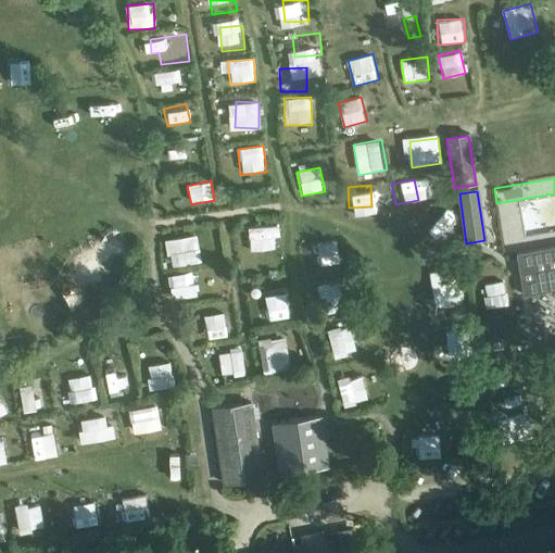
[(277,226),(248,227),(249,252),(278,251),(277,226)]
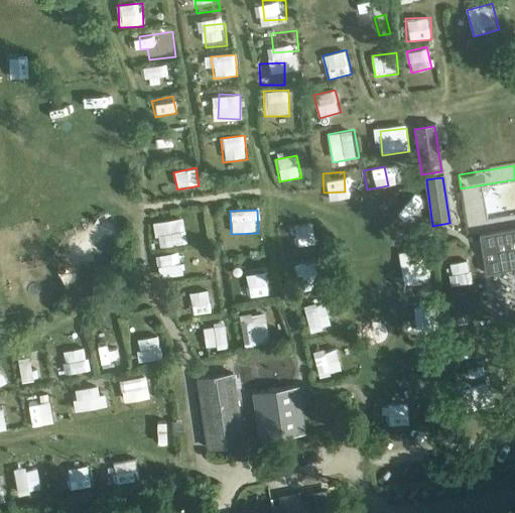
[(157,248),(186,245),(184,219),(154,222),(157,248)]
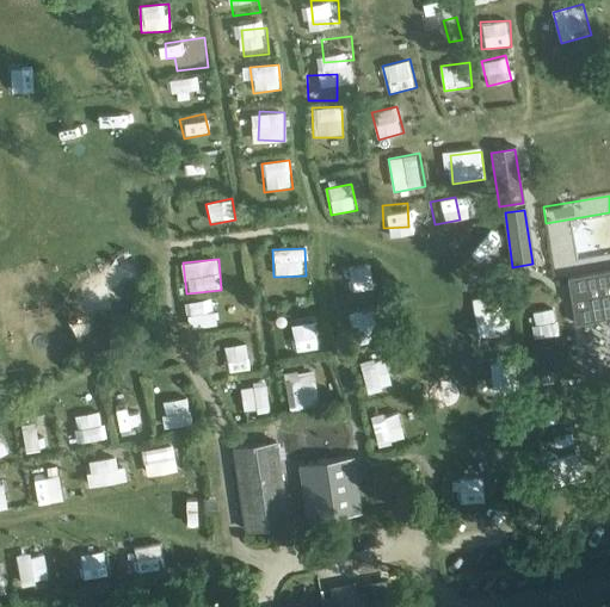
[(370,264),(338,268),(342,293),(375,289),(370,264)]
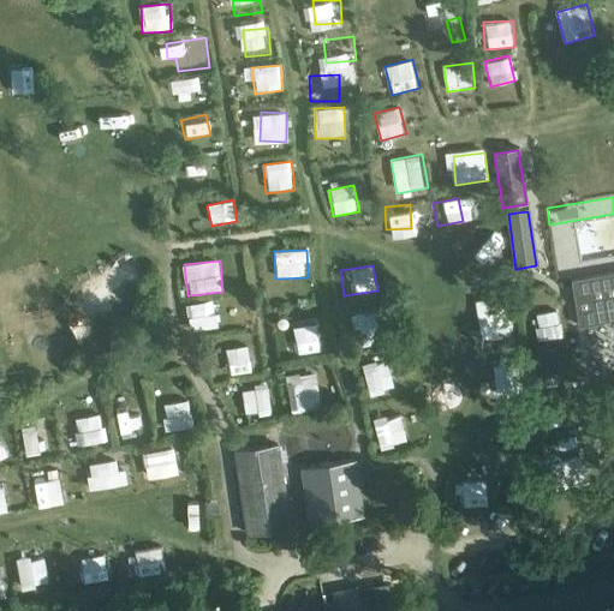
[(613,273),(571,281),(579,327),(609,322),(607,311),(613,309),(613,273)]
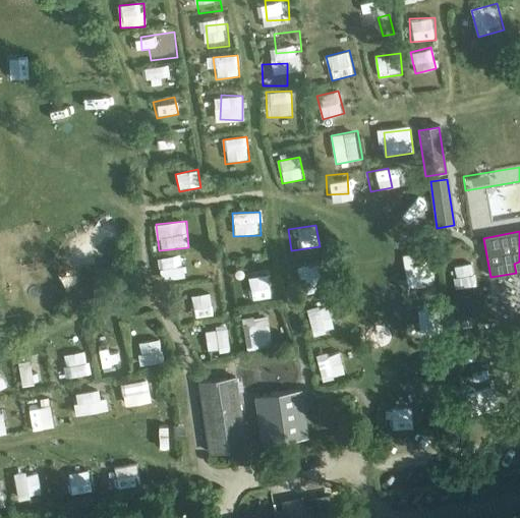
[(158,259),(161,281),(185,279),(182,255),(158,259)]
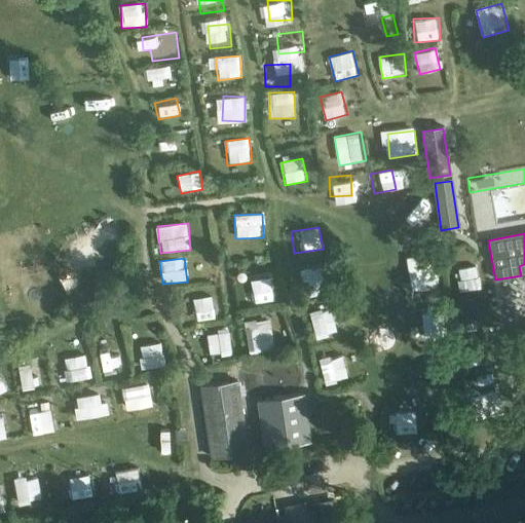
[(304,287),(325,278),(317,259),(297,266),(304,287)]
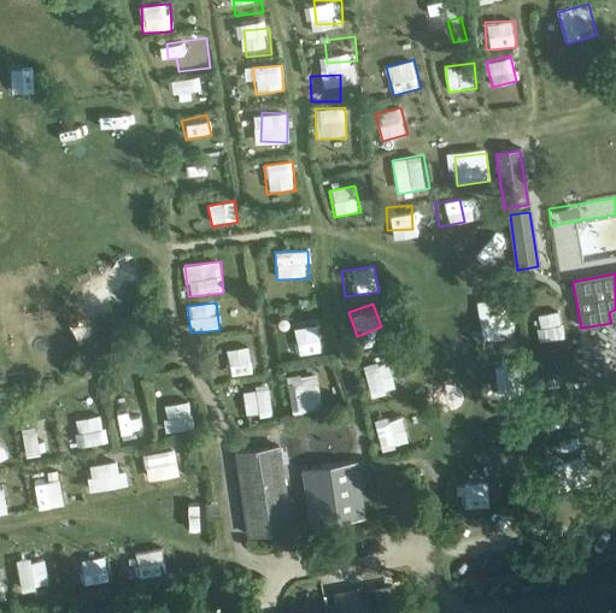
[(286,314),(287,342),(314,341),(312,313),(286,314)]
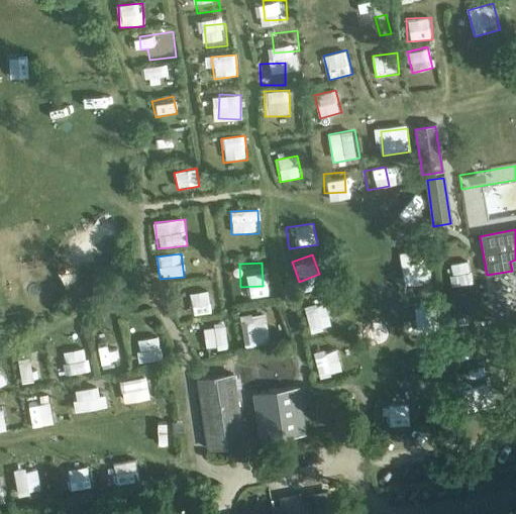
[(472,267),(455,267),(455,284),(472,284),(472,267)]
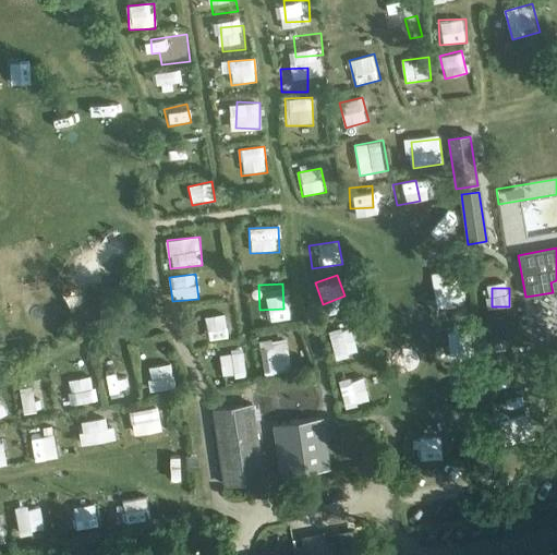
[(342,309),(321,315),(327,335),(348,328),(342,309)]
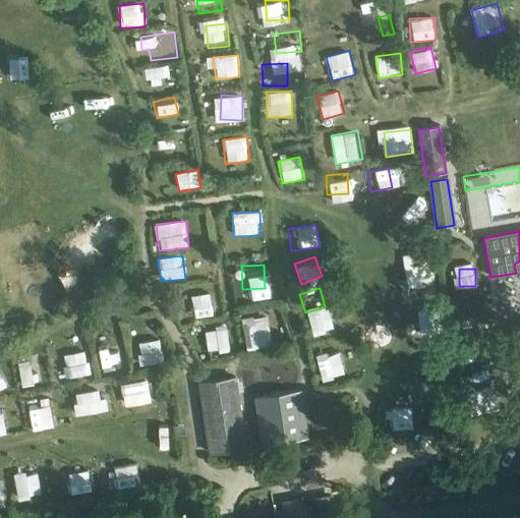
[(190,296),(193,319),(215,317),(212,293),(190,296)]
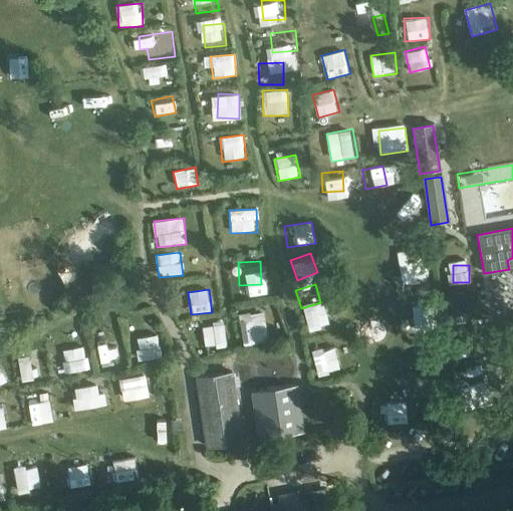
[(416,307),(415,330),(435,331),(436,307),(416,307)]
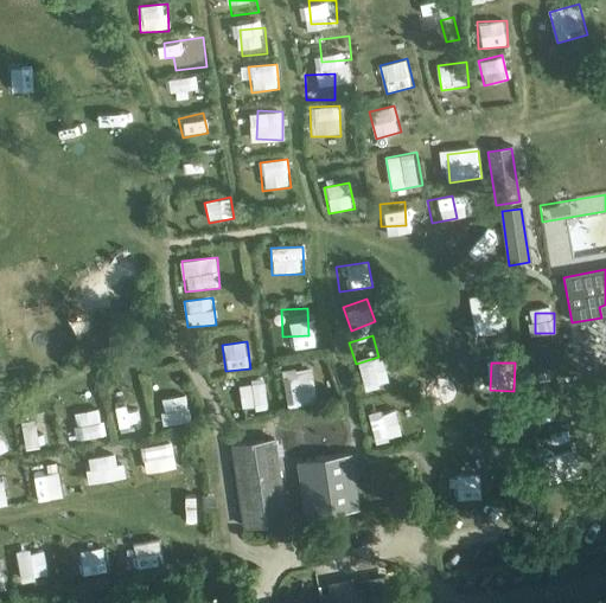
[(310,366),(279,372),(287,410),(318,403),(310,366)]
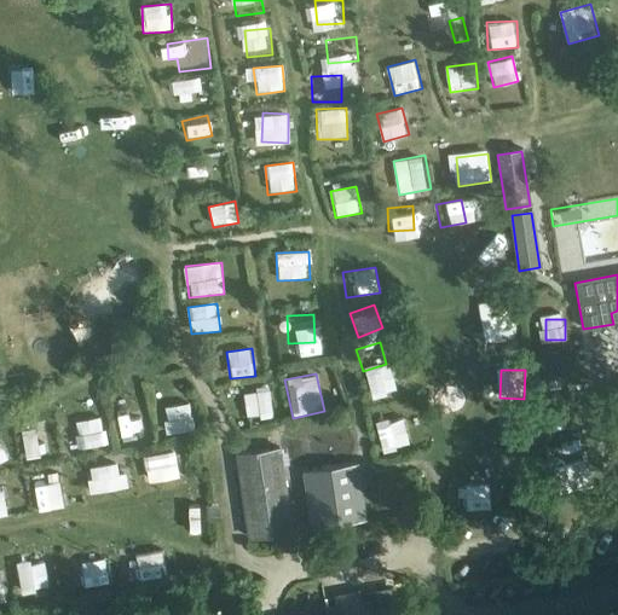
[(376,412),(400,404),(394,382),(370,390),(376,412)]
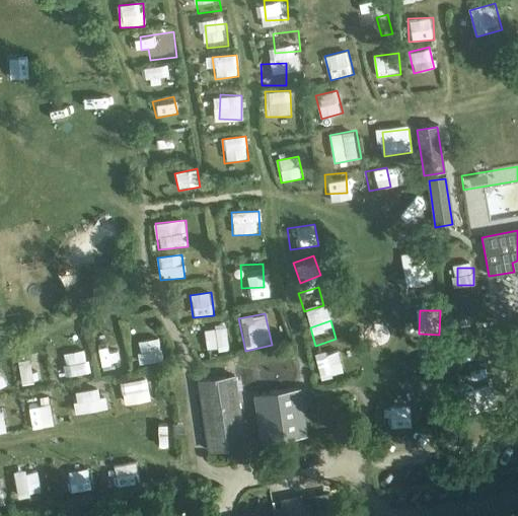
[(225,323),(204,326),(209,352),(230,349),(225,323)]
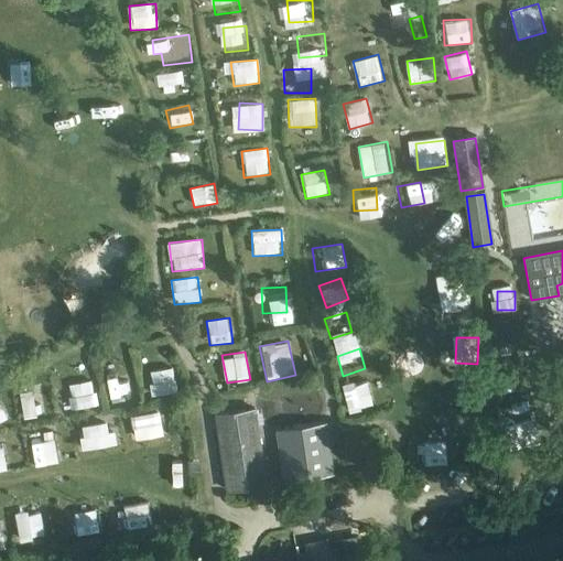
[(150,370),(151,396),(175,395),(174,369),(150,370)]
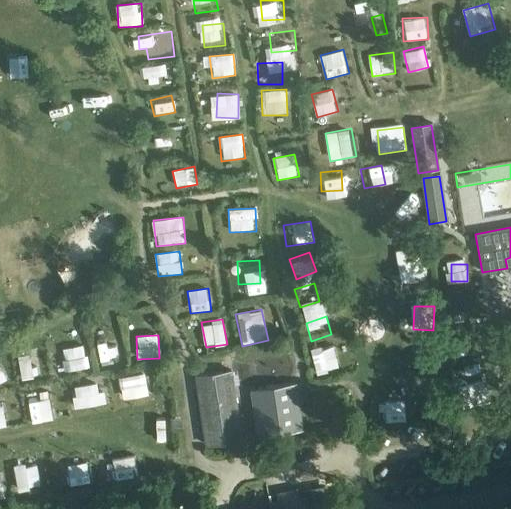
[(69,374),(92,369),(87,346),(64,350),(69,374)]
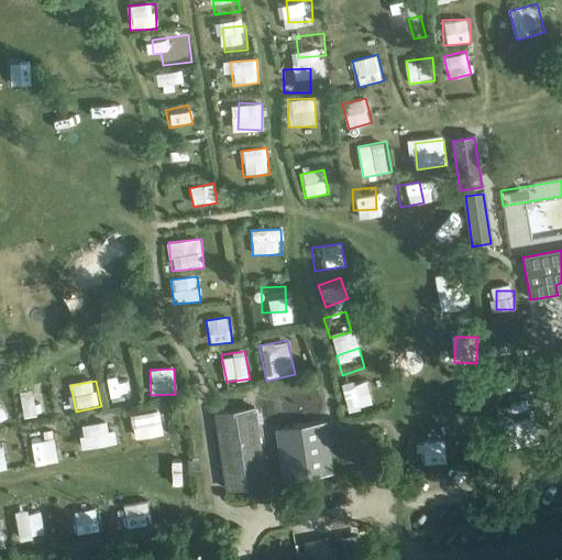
[(350,404),(368,398),(363,381),(344,387),(350,404)]
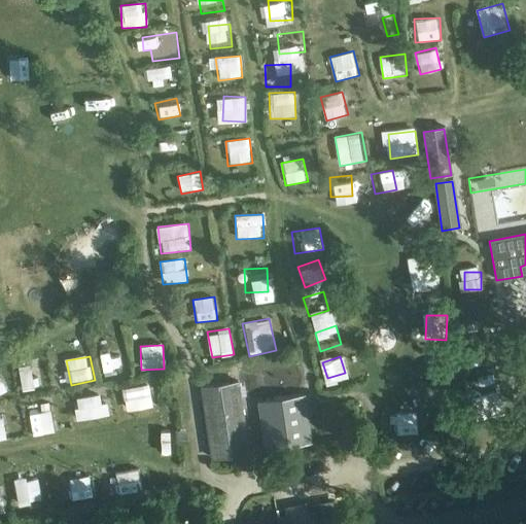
[(430,359),(431,378),(451,377),(450,358),(430,359)]
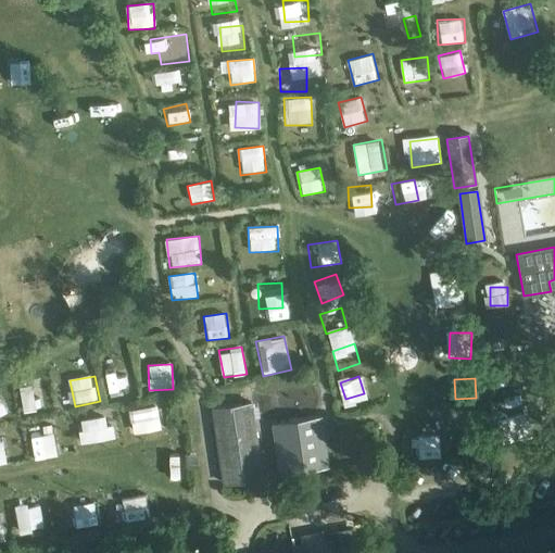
[(7,388),(13,414),(29,411),(24,384),(7,388)]
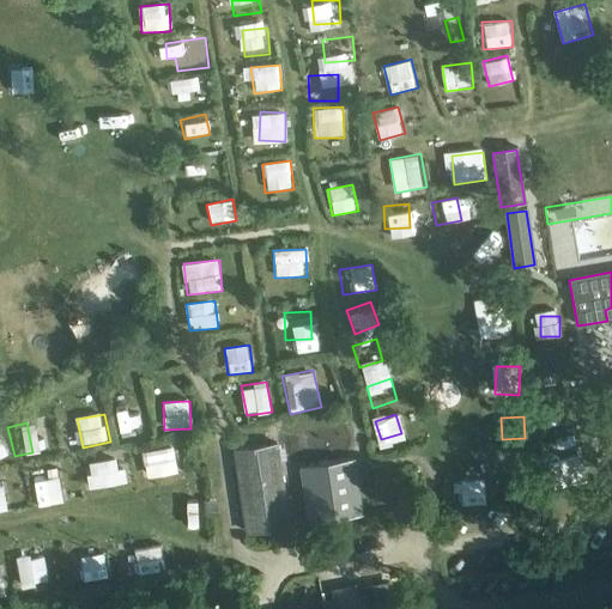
[(288,529),(276,446),(231,454),(244,535),(288,529)]
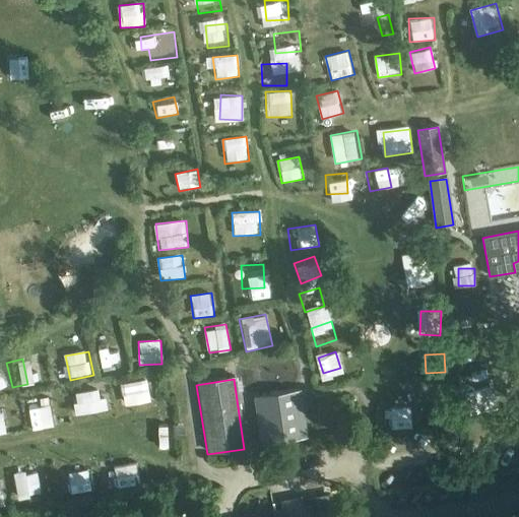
[(123,406),(150,403),(147,380),(120,383),(123,406)]
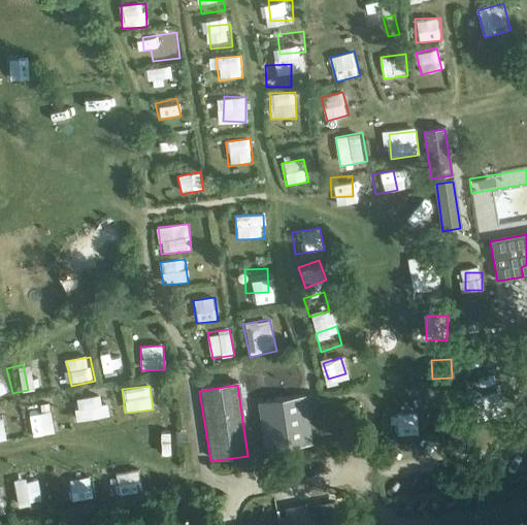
[(110,393),(83,398),(88,422),(114,417),(110,393)]
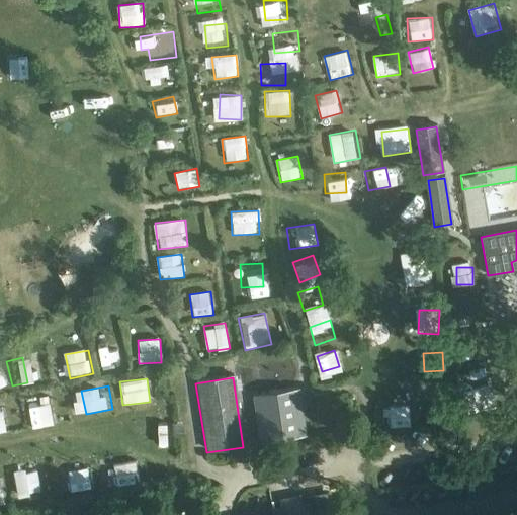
[(259,444),(305,437),(297,387),(251,394),(259,444)]
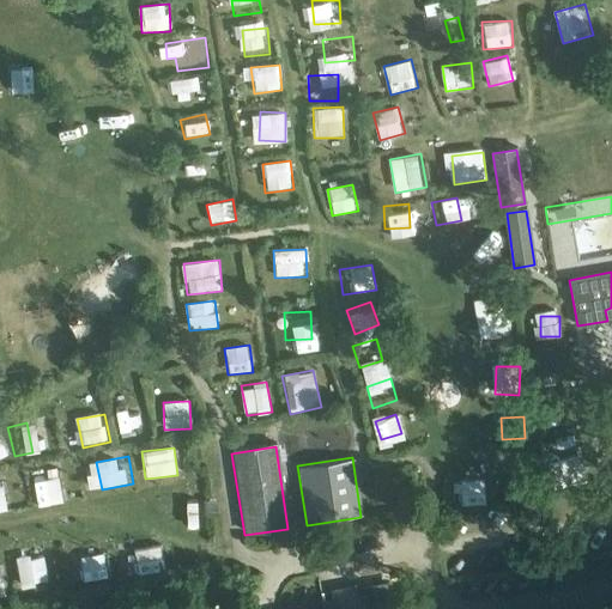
[(54,497),(85,492),(82,466),(52,469),(54,497)]
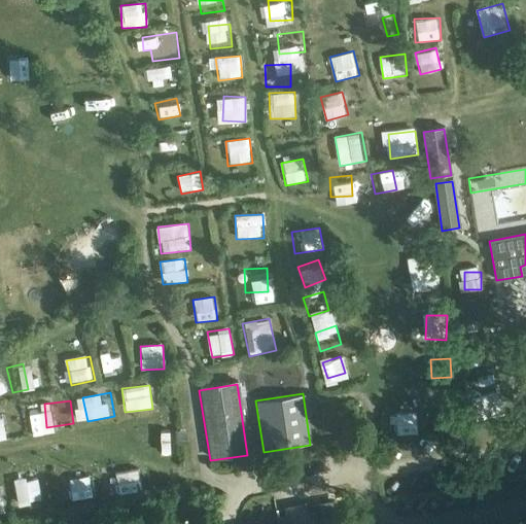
[(7,435),(33,432),(30,409),(5,412),(7,435)]
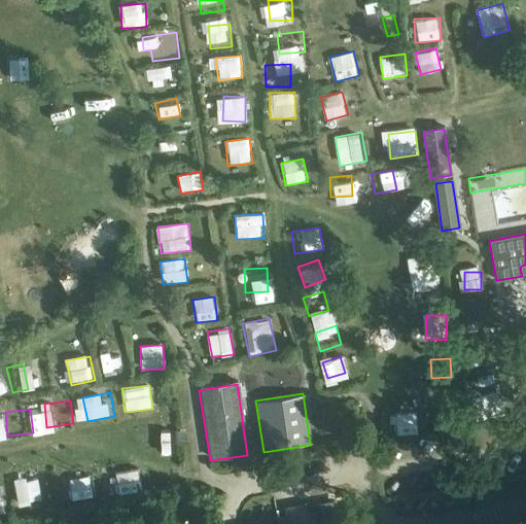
[(417,413),(399,414),(400,434),(418,433),(417,413)]
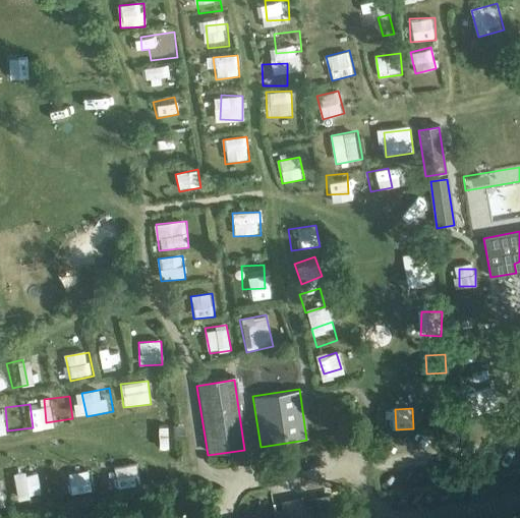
[(30,482),(31,501),(49,499),(48,480),(30,482)]
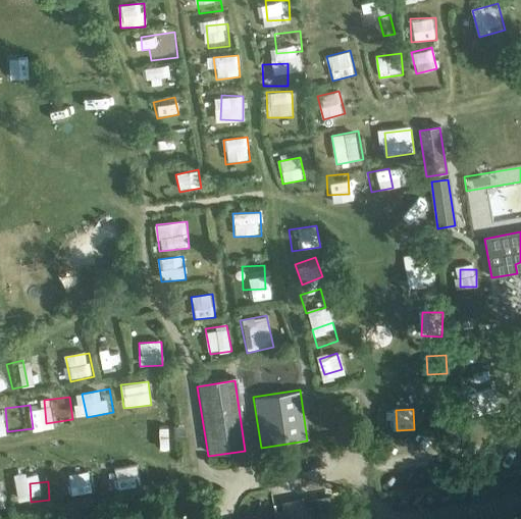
[(317,514),(318,518),(349,518),(348,509),(317,514)]
